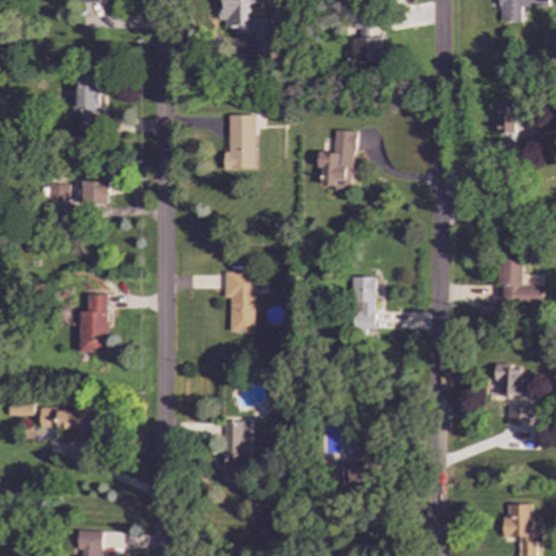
[(223,0),(224,28),(234,28),(234,34),(254,33),(255,62),(267,62),(266,17),(249,17),(249,3),(255,3),(255,0),(223,0)]
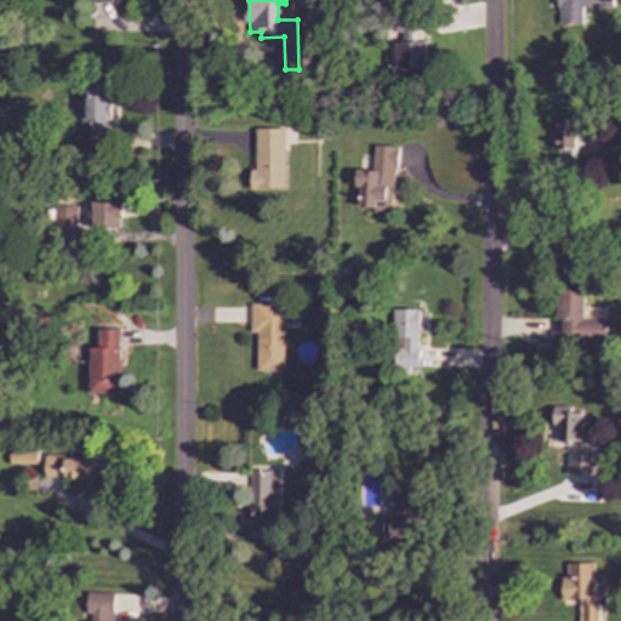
[(611,7),(611,0),(557,0),(557,24),(581,24),(581,7),(611,7)]
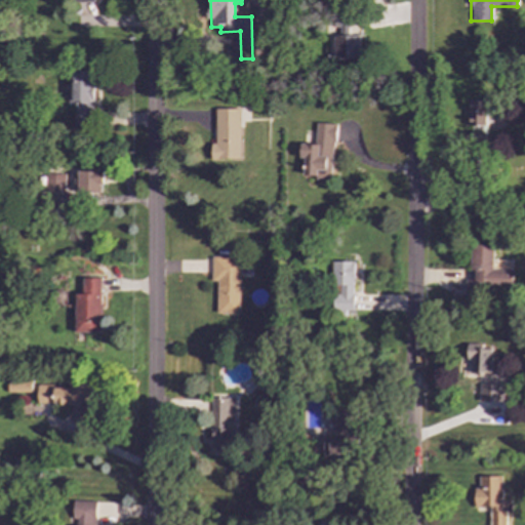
[(358,35),(349,36),(349,16),(333,16),(333,59),(358,59),(358,35)]
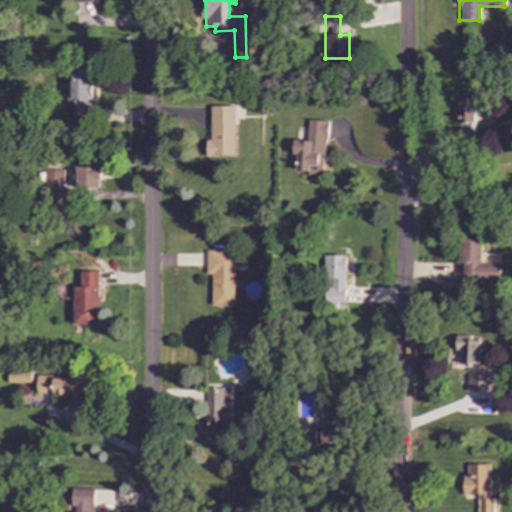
[(92,69),(68,68),(67,103),(73,103),(72,124),(89,125),(92,69)]
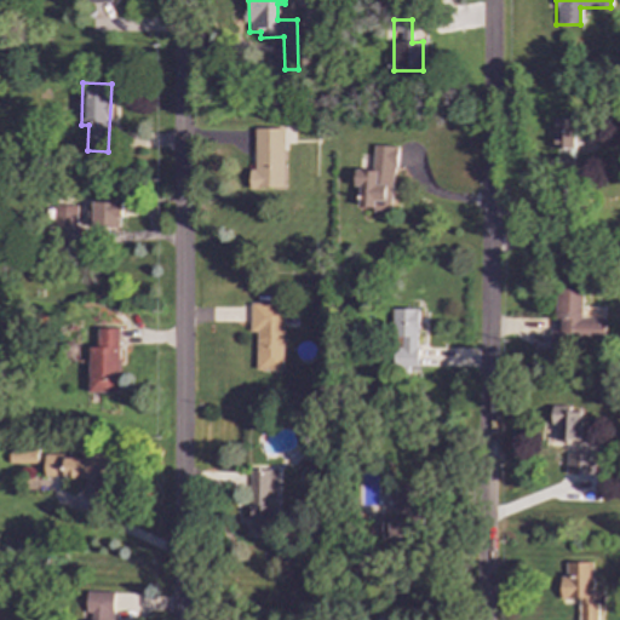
[(574,148),(575,118),(554,118),(552,148),(574,148)]
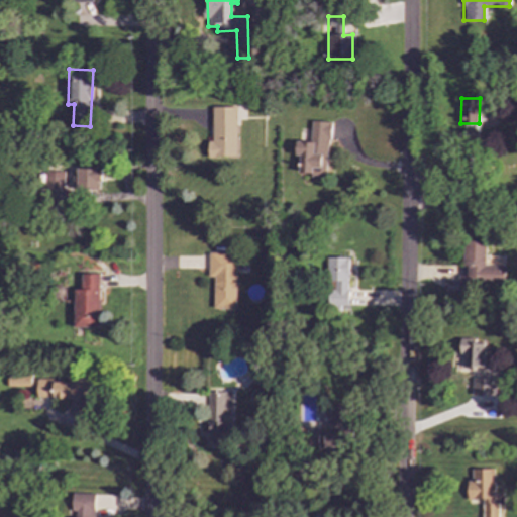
[(328,121),(310,121),(309,142),(296,141),(295,154),(300,156),(299,172),(310,173),(310,177),(326,177),(328,121)]
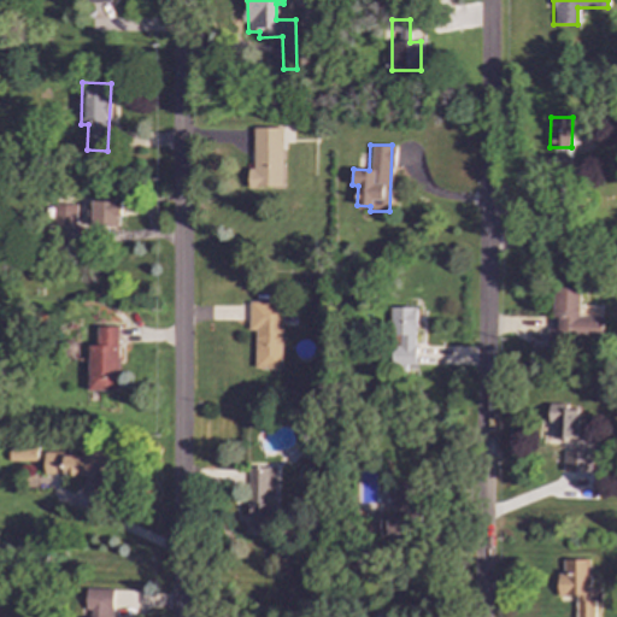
[(92,200),(90,229),(119,229),(119,200),(92,200)]
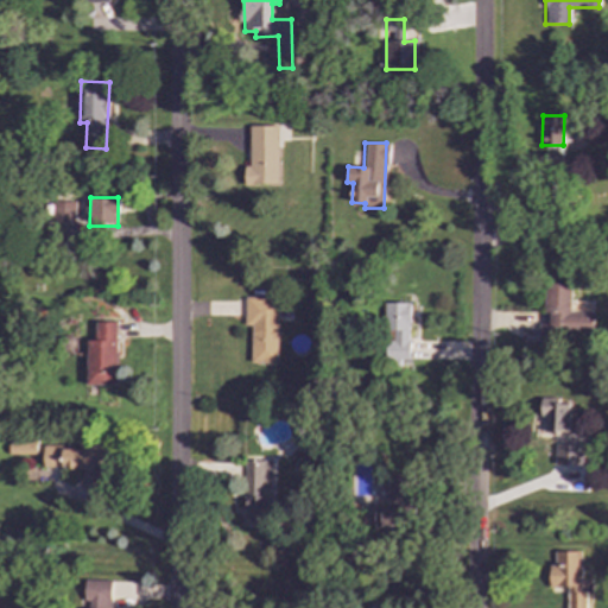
[(54,200),(52,222),(73,223),(74,200),(54,200)]
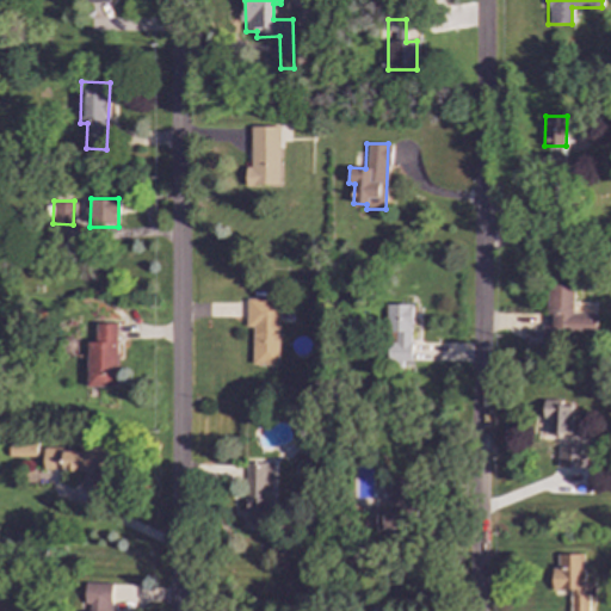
[(251,364),(277,364),(278,300),(246,298),(246,327),(252,327),(251,364)]
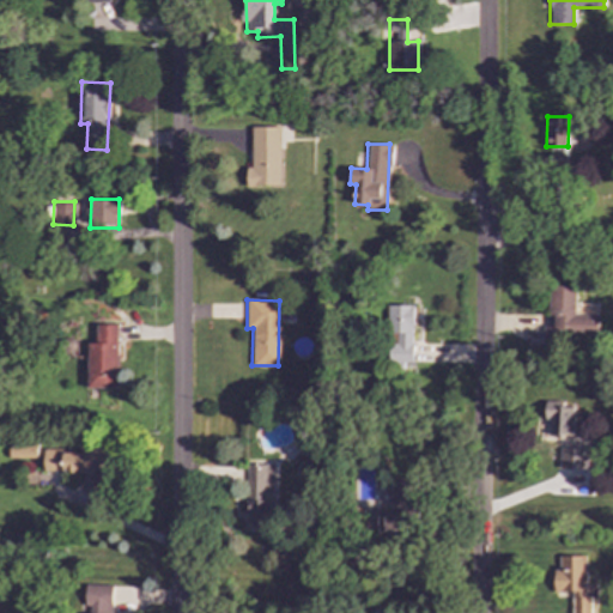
[(412,363),(413,305),(389,305),(388,363),(412,363)]
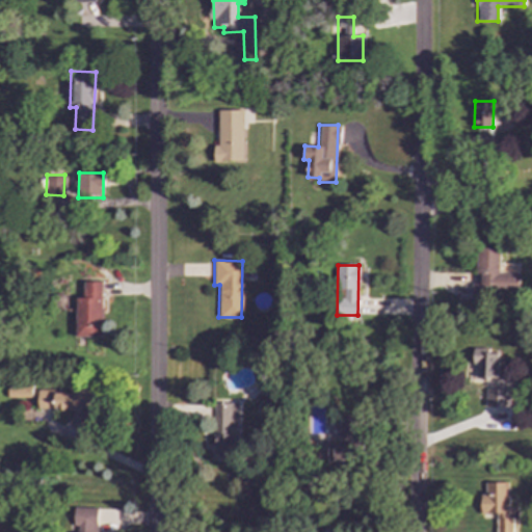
[(102,283),(76,282),(75,337),(101,338),(102,283)]
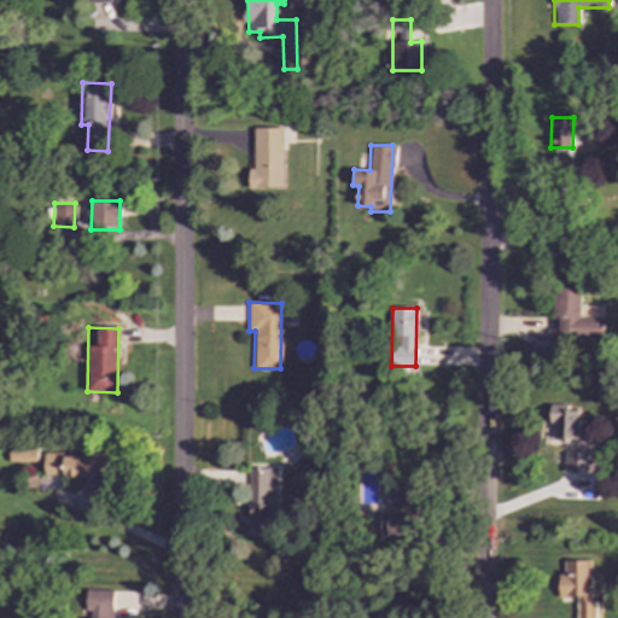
[(553,438),(577,439),(578,412),(566,412),(566,404),(549,404),(549,423),(553,423),(553,438)]
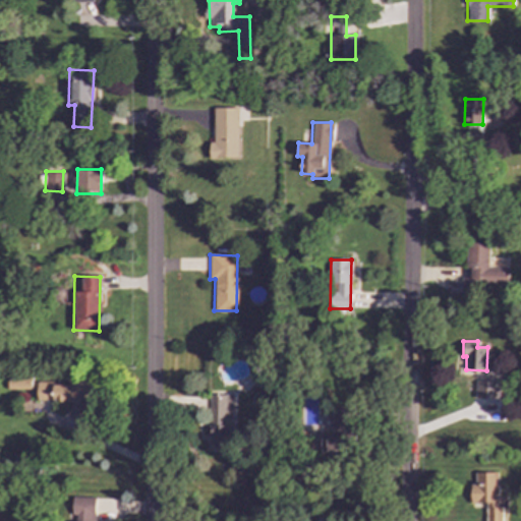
[(31,378),(7,377),(7,389),(30,390),(31,378)]
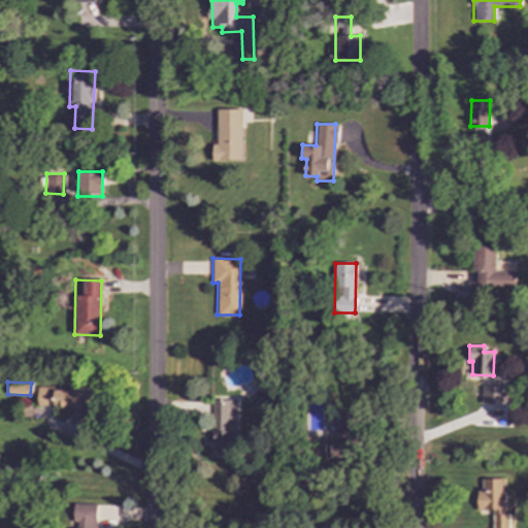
[(37,406),(73,406),(73,422),(91,421),(91,386),(70,386),(70,388),(37,388),(37,406)]
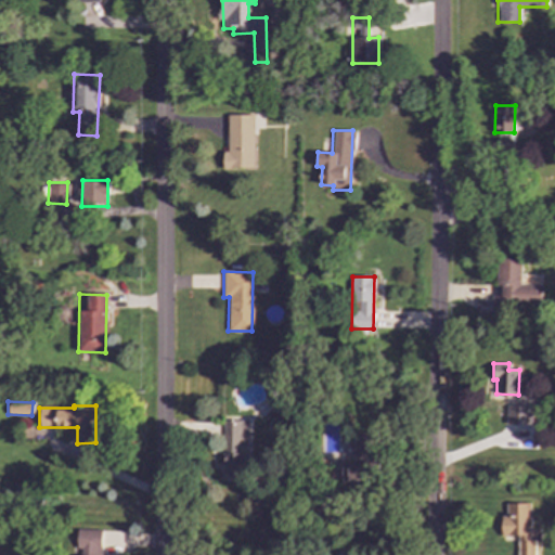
[(530,425),(531,407),(506,405),(506,424),(530,425)]
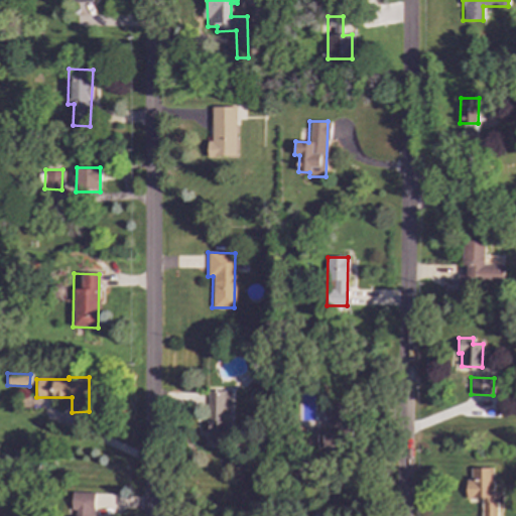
[(229,391),(206,391),(205,446),(228,446),(229,391)]
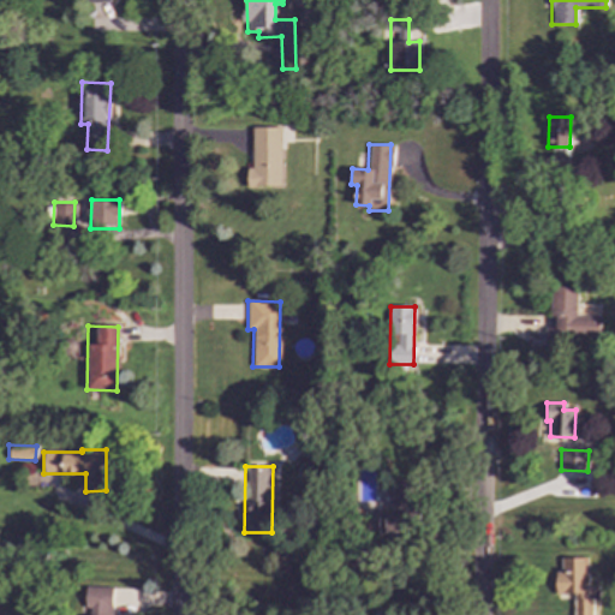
[(378,535),(412,535),(411,484),(387,484),(387,514),(377,515),(378,535)]
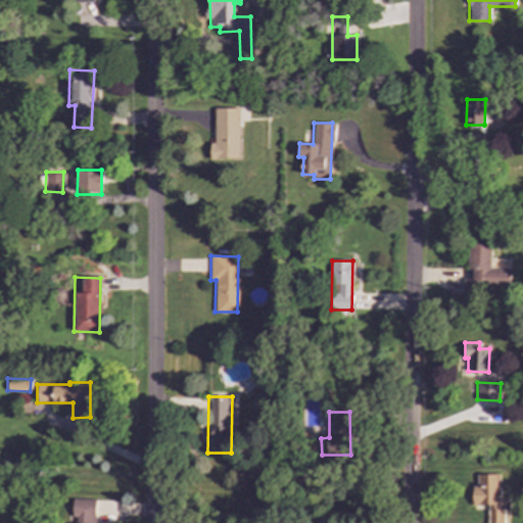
[(476,474),(477,486),(472,486),(472,505),(487,505),(487,522),(503,522),(503,510),(508,510),(508,498),(498,498),(498,474),(476,474)]
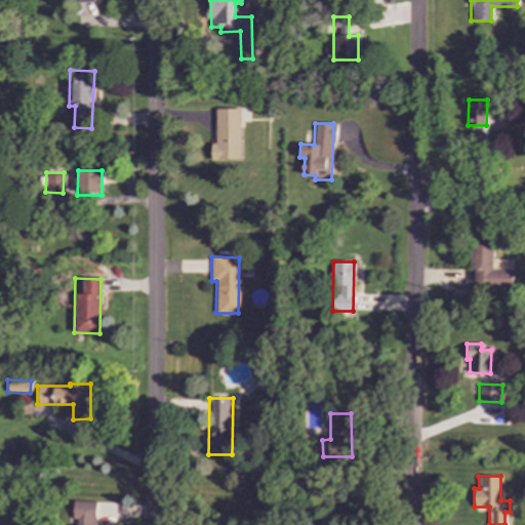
[(94,524),(95,501),(73,500),(72,524),(94,524)]
